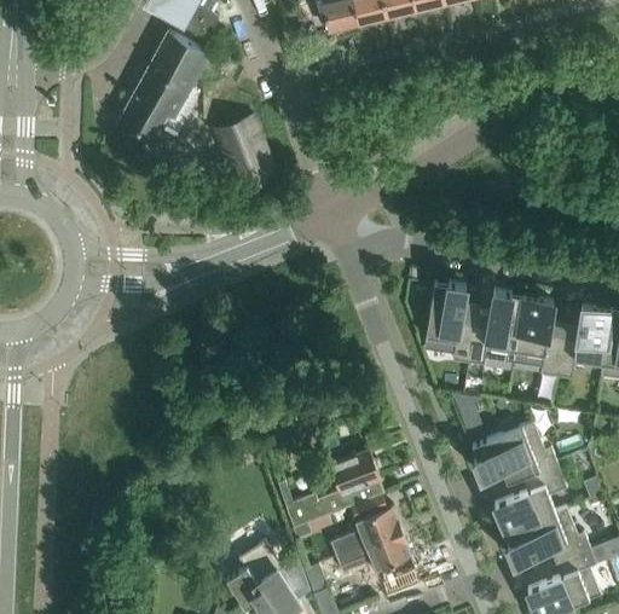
[(139,0),(139,1),(180,24),(194,0),(139,0)]
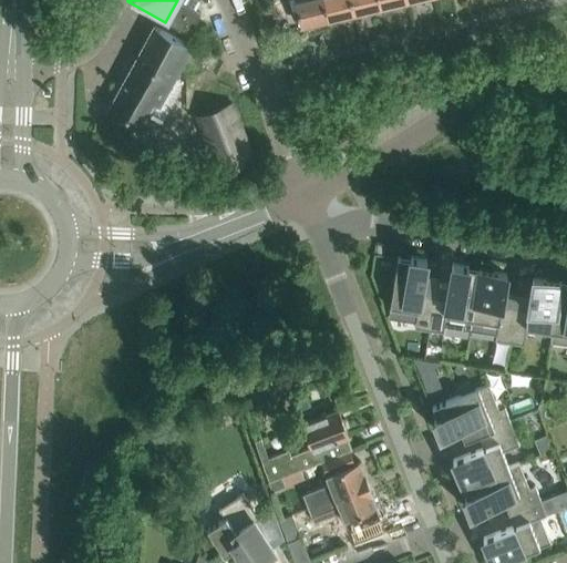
[(294,0),(295,3),(301,29),(329,22),(323,0),(294,0)]
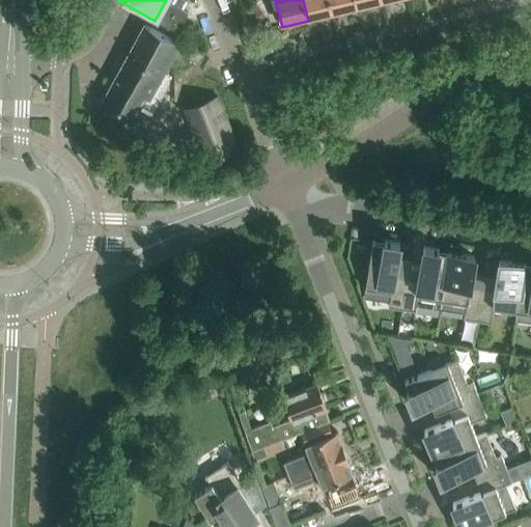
[(329,0),(303,0),(308,21),(333,16),(329,0)]
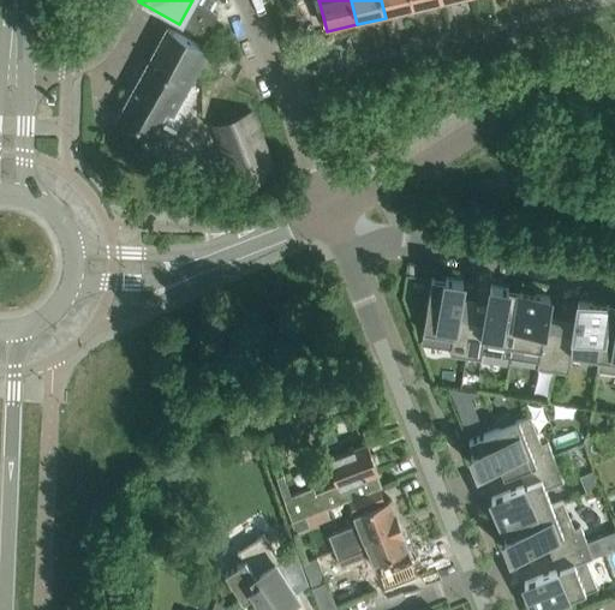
[(415,11),(411,0),(381,0),(386,18),(415,11)]
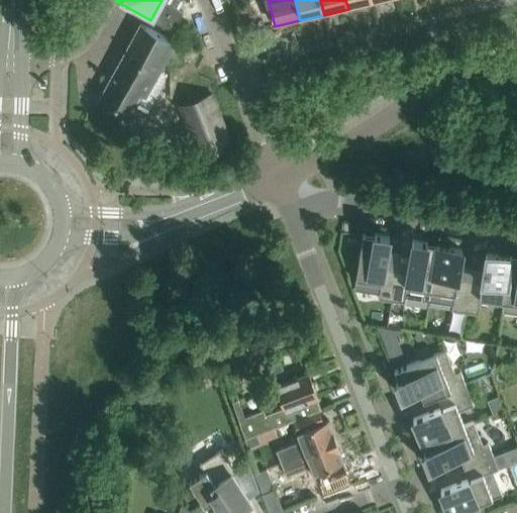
[(371,0),(345,0),(348,9),(372,4),(371,0)]
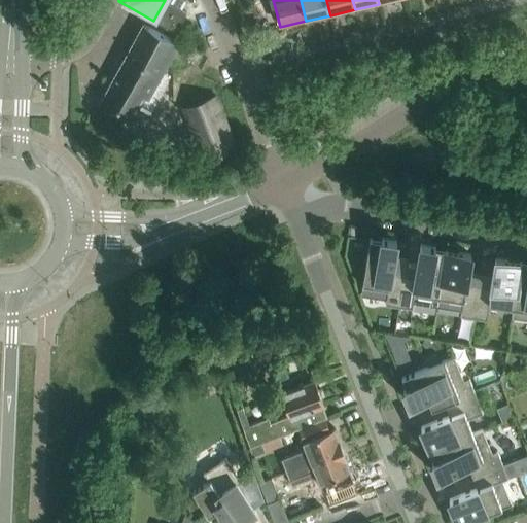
[(175,36),(186,15),(164,3),(153,24),(175,36)]
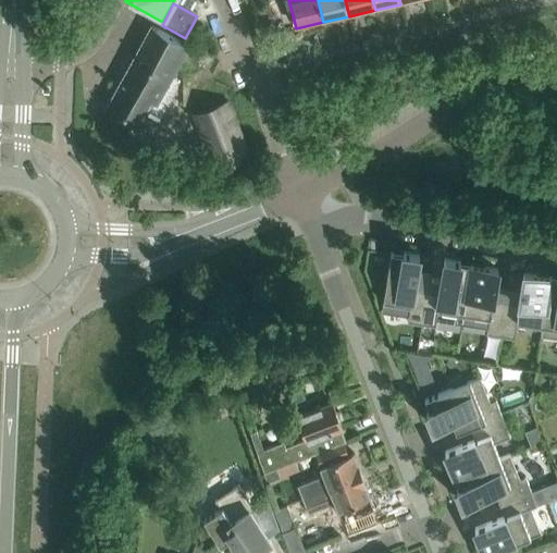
[(166,91),(188,50),(151,29),(128,71),(166,91)]
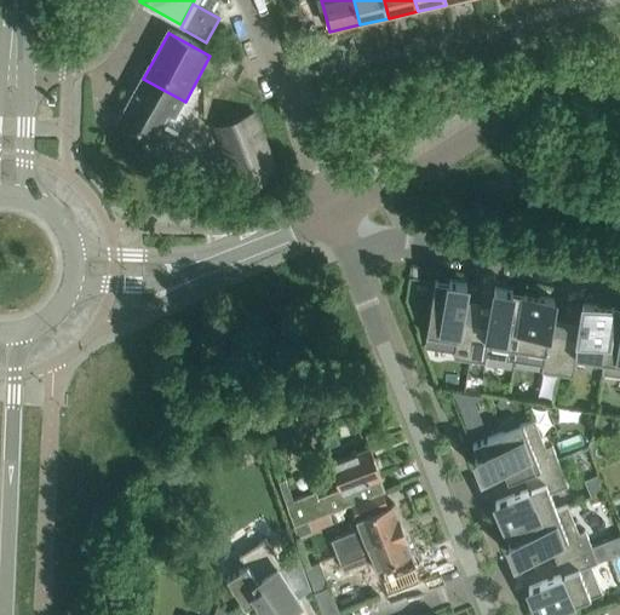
[(174,121),(185,102),(143,79),(119,124),(159,147),(149,165),(159,171),(177,138),(162,130),(168,119),(174,121)]
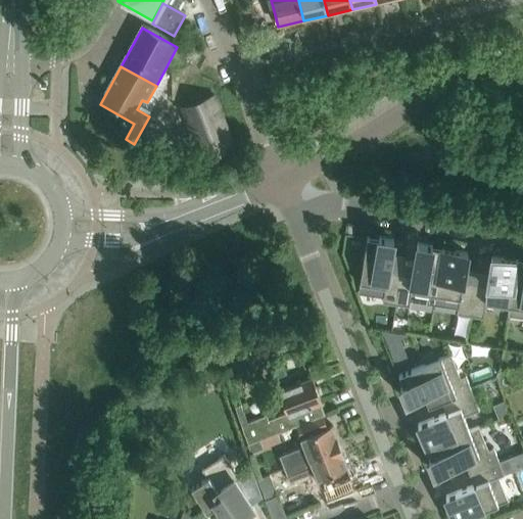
[(183,110),(182,110),(203,161),(234,149),(214,98),(212,98),(183,110)]
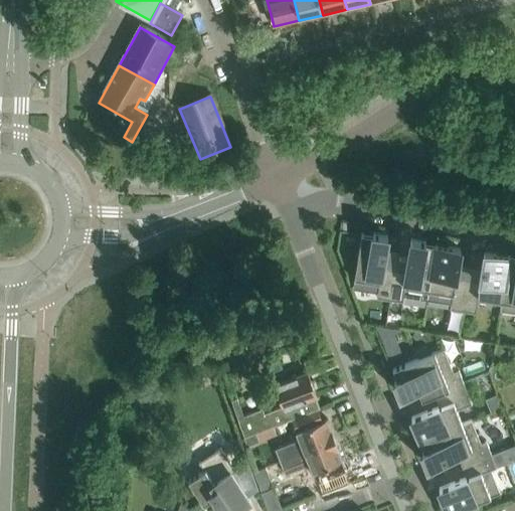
[(387,238),(373,235),(372,238),(361,236),(357,262),(353,262),(351,276),(355,276),(354,281),(378,285),(376,301),(389,303),(393,274),(382,272),(387,238)]
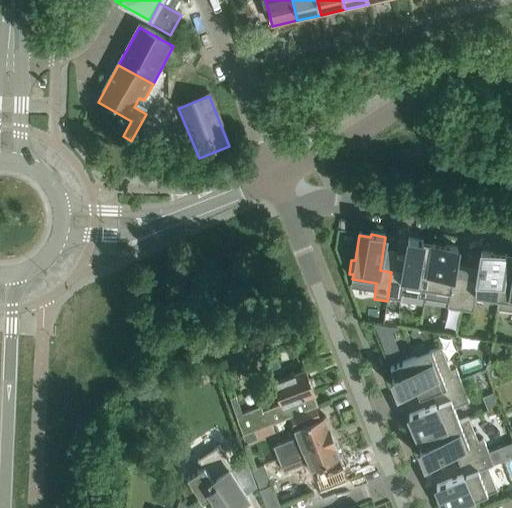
[(426,291),(433,247),(422,245),(422,242),(408,240),(403,274),(391,272),(387,301),(400,303),(402,287),(426,291)]
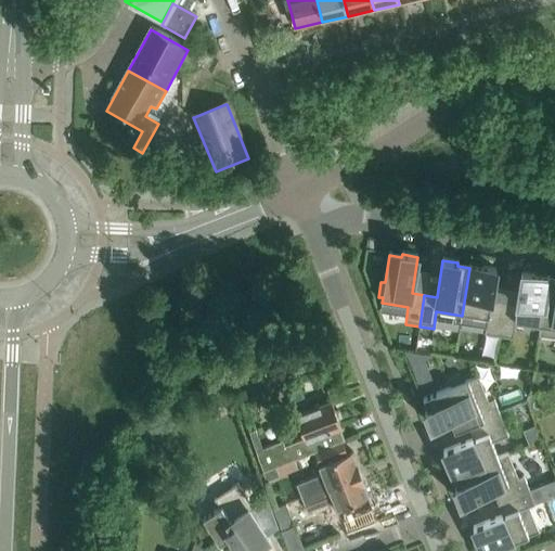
[(495,271),(469,268),(462,316),(487,319),(485,336),(498,338),(503,307),(490,305),(495,271)]
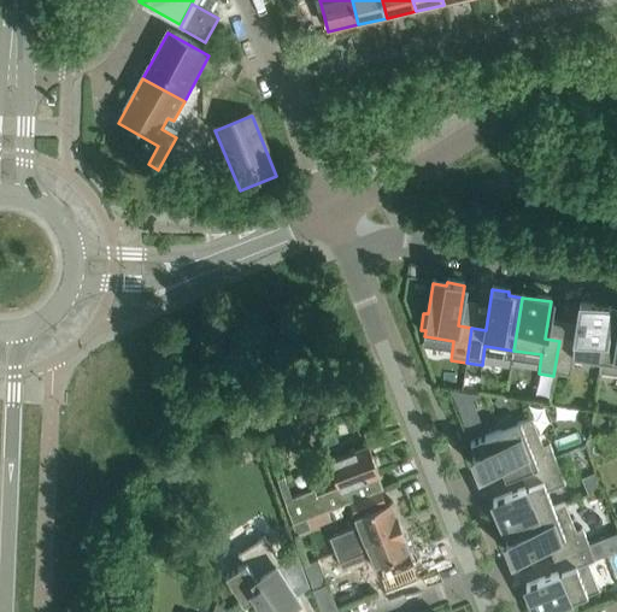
[(600,364),(609,311),(580,306),(574,343),(559,341),(553,376),(570,378),(573,359),(600,364)]
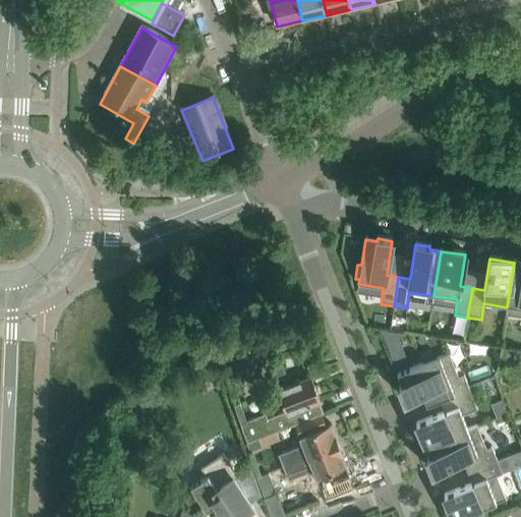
[(520,263),(514,263),(507,307),(505,318),(520,320),(520,263)]
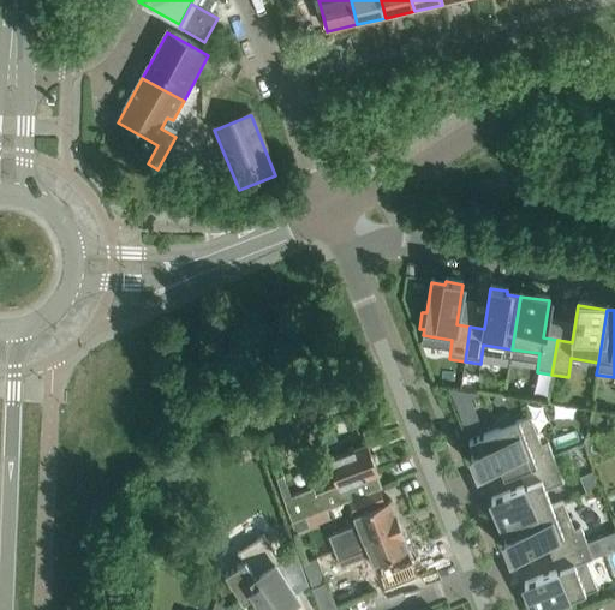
[(530,420),(469,444),(473,456),(471,458),(477,474),(497,466),(503,480),(520,473),(554,461),(547,444),(541,448),(536,437),(530,420)]
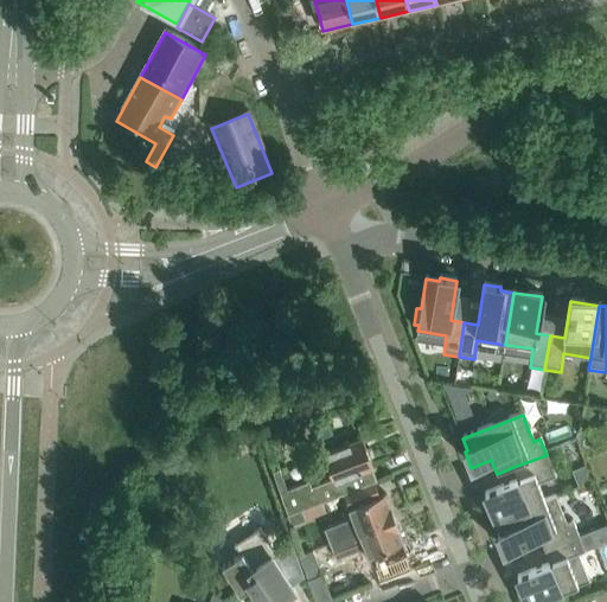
[(337,437),(331,421),(315,427),(323,443),(337,437)]
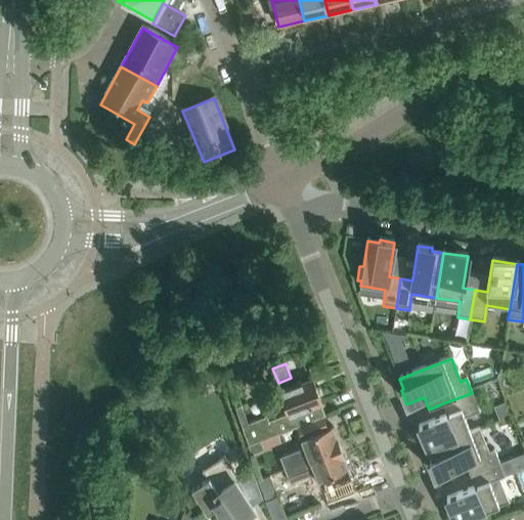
[(325,419),(321,407),(322,406),(313,381),(279,394),(288,417),(269,424),(267,419),(248,426),(242,408),(235,410),(244,435),(248,447),(249,449),(277,437),(296,430),(322,420),(325,419)]
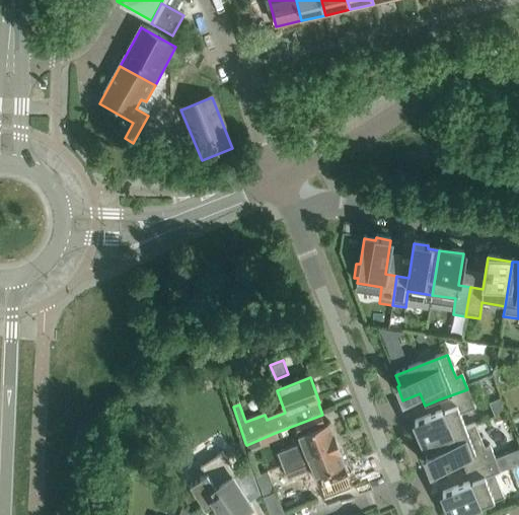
[(474,410),(467,389),(439,399),(444,412),(414,424),(423,446),(465,430),(460,416),(474,410)]
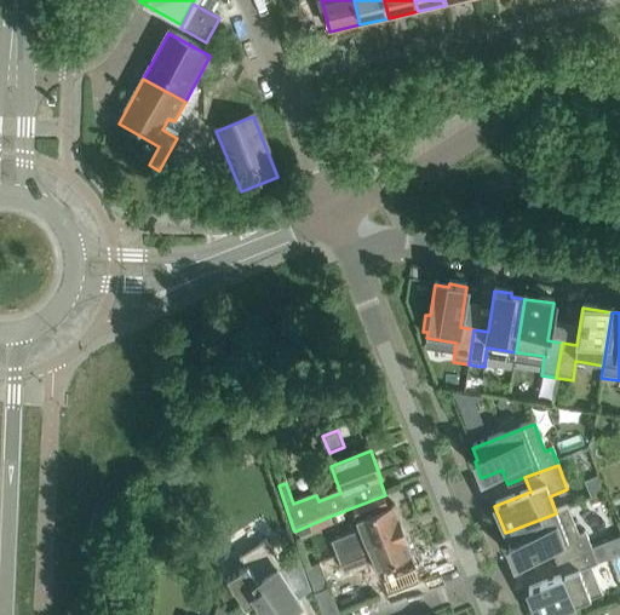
[(584,484),(590,500),(604,495),(598,480),(584,484)]
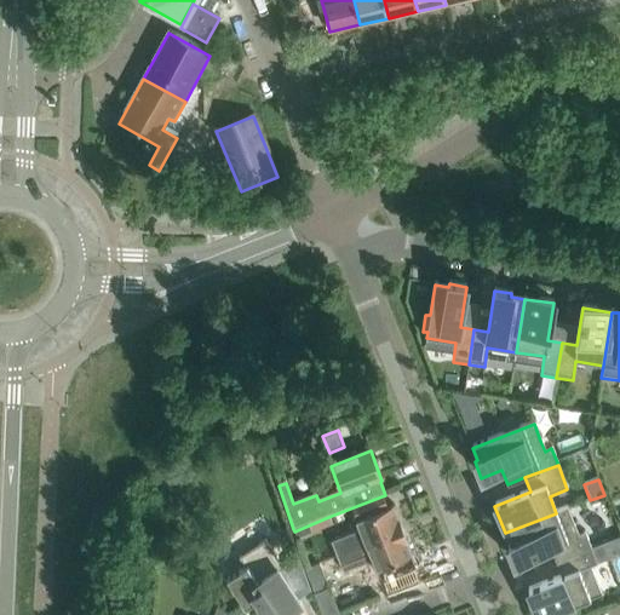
[(402,510),(425,504),(422,493),(400,499),(402,510)]
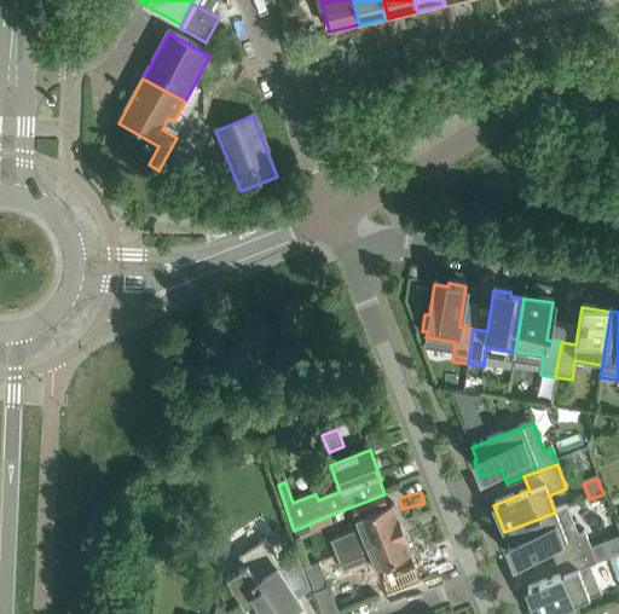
[(387,510),(381,496),(350,508),(356,522),(359,533),(331,543),(336,557),(401,531),(392,508),(387,510)]
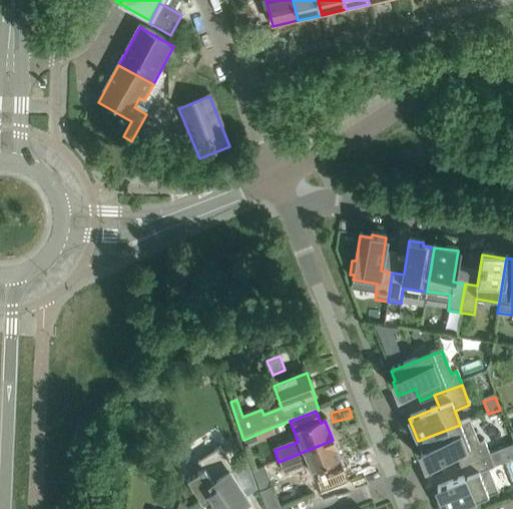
[(469,421),(460,425),(418,441),(422,452),(420,453),(425,466),(457,454),(461,466),(489,455),(484,442),(478,444),(469,421)]
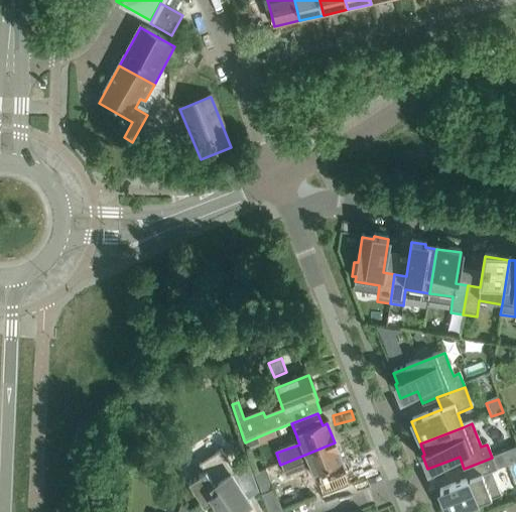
[(256,437),(245,442),(247,450),(248,449),(259,444),(256,437)]
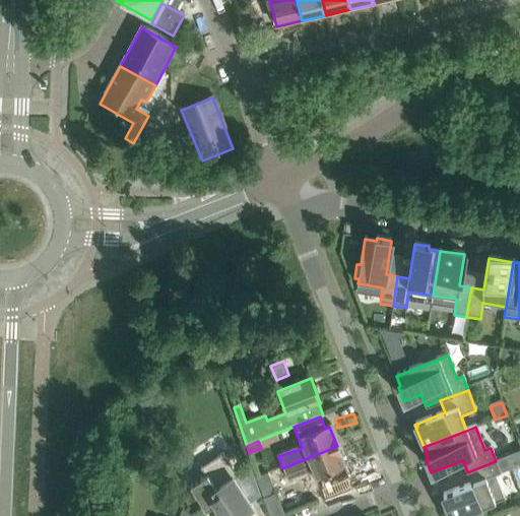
[(337,446),(282,468),(287,481),(312,472),(313,476),(315,480),(319,492),(322,491),(329,488),(334,500),(354,492),(349,480),(346,469),(337,446)]
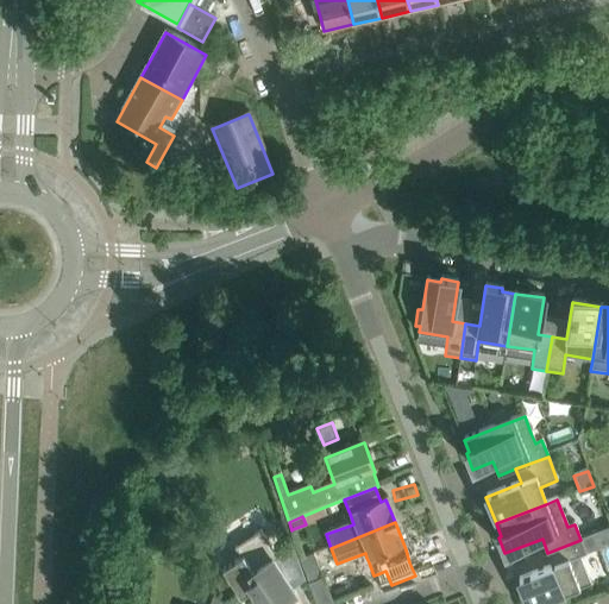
[(242,560),(223,572),(240,599),(252,592),(261,603),(265,599),(268,603),(283,603),(295,596),(274,562),(278,560),(261,533),(234,551),(242,560)]
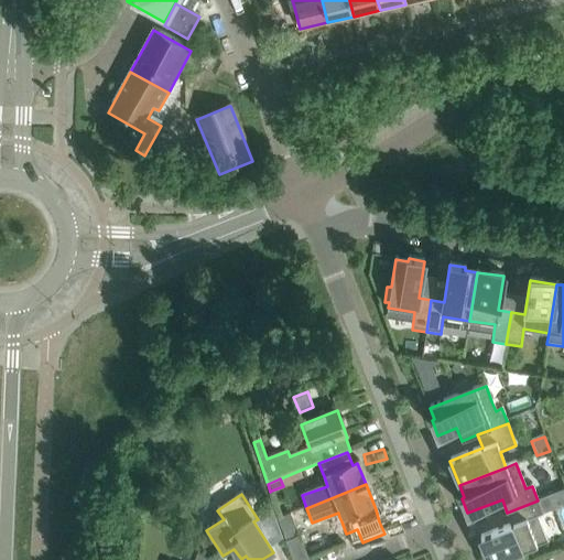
[(512,526),(480,538),(488,559),(503,559),(537,547),(546,542),(537,518),(543,515),(554,512),(549,496),(538,501),(507,513),(512,526)]
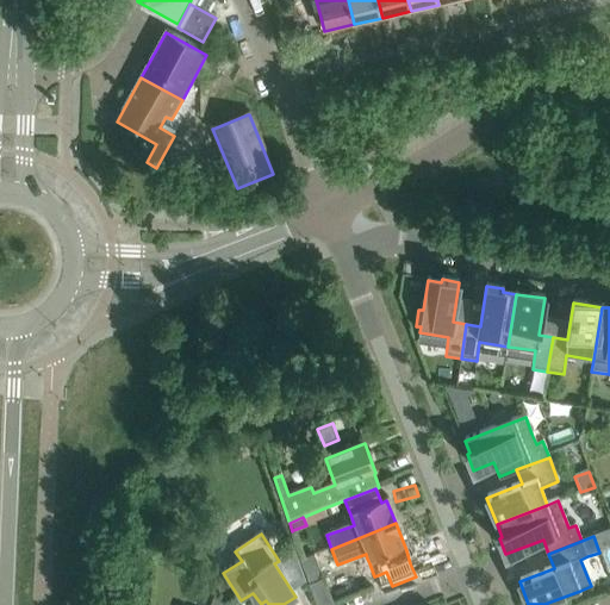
[(315,557),(300,562),(310,587),(323,581),(315,557)]
